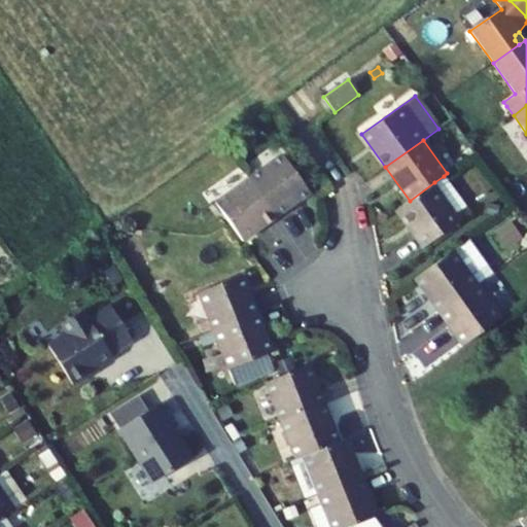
[(249,179),(277,217),(310,192),(283,154),(249,179)]
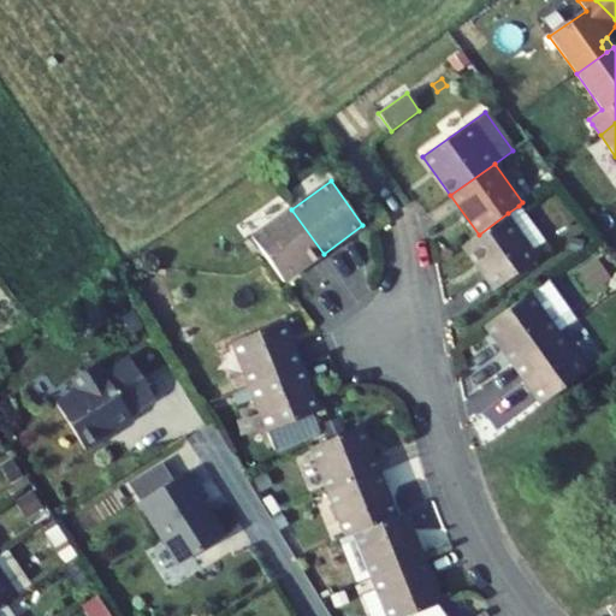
[(533,249),(545,242),(519,206),(508,213),(533,249)]
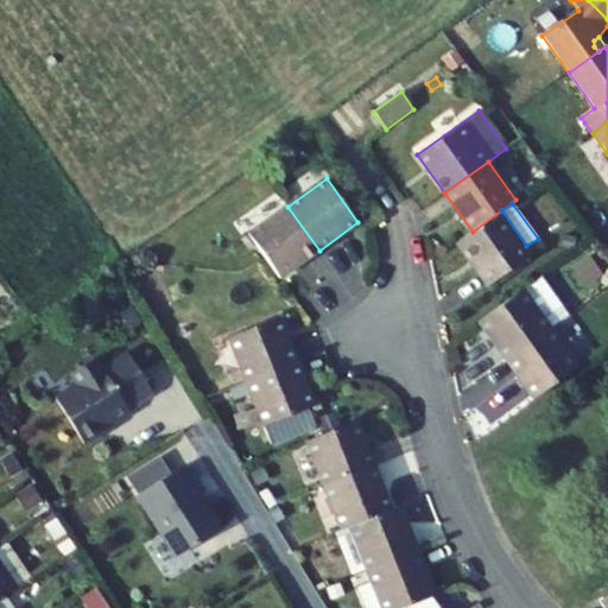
[(282,278),(320,251),(287,207),(249,235),(265,255),(282,278)]
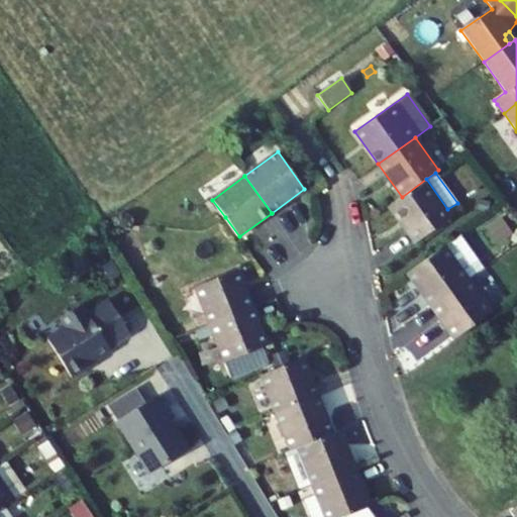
[(389,206),(415,242),(423,237),(446,220),(452,216),(447,209),(426,179),(402,197),(389,206)]
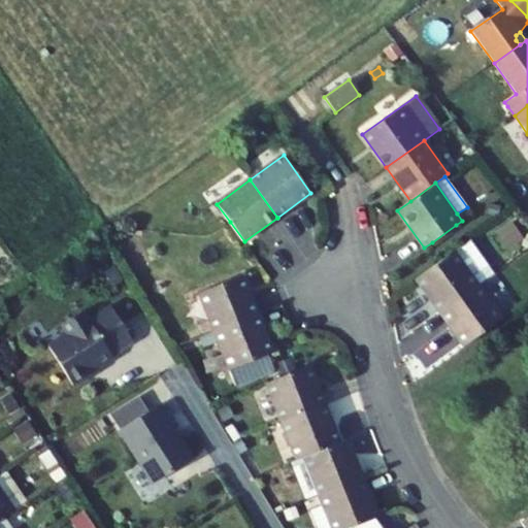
[(490,204),(488,213),(498,217),(500,206),(490,204)]
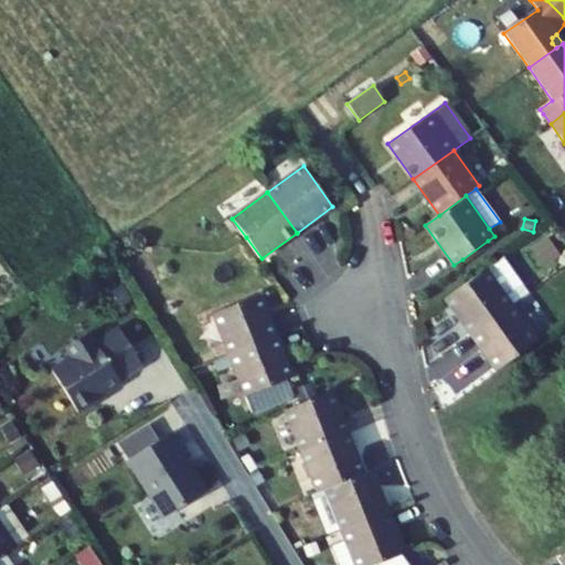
[(535,245),(547,263),(560,254),(546,237),(535,245)]
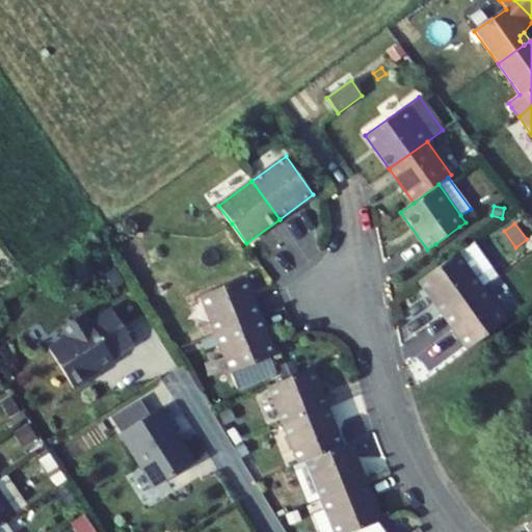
[(440,248),(463,232),(459,227),(435,244),(440,248)]
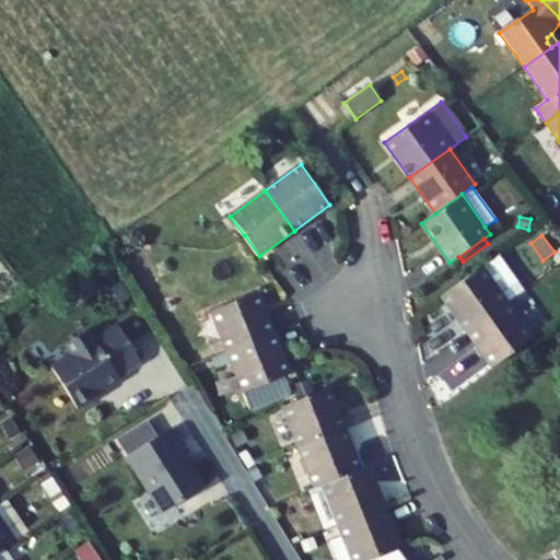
[(442,296),(467,331),(508,303),(524,290),(499,255),(442,296)]
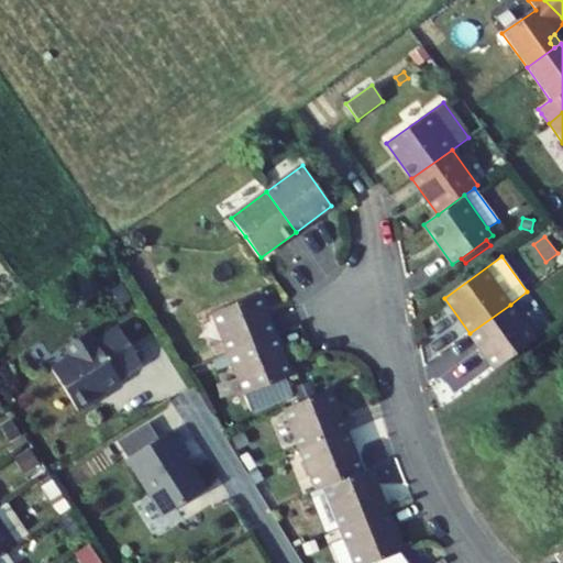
[(275,335),(258,295),(213,313),(230,354),(275,335)]
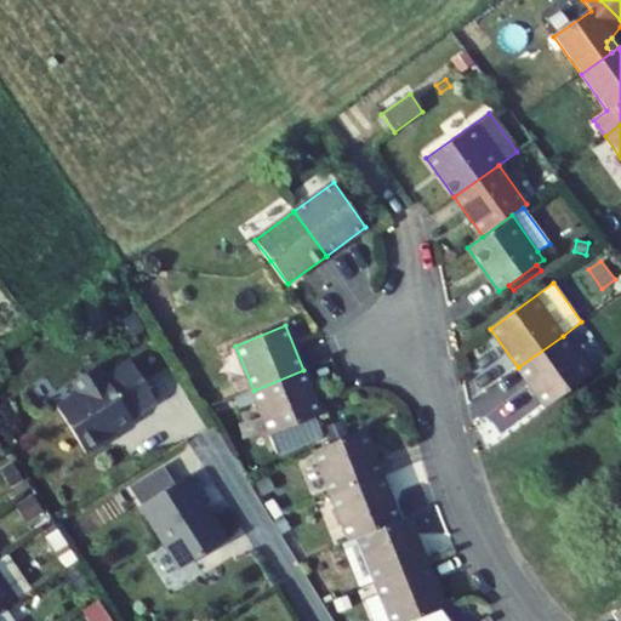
[(563,336),(518,368),(547,408),(591,375),(563,336)]
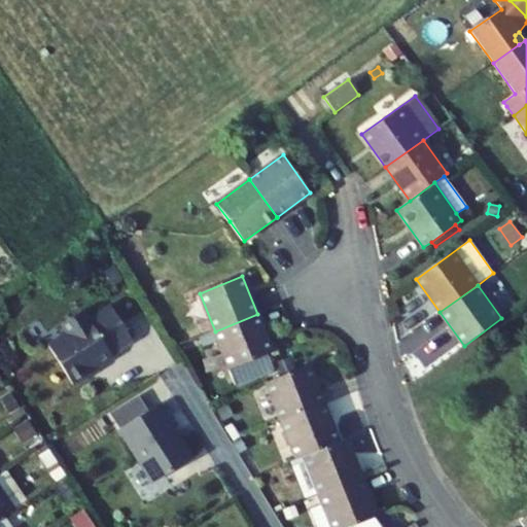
[(49,345),(73,385),(89,376),(88,374),(113,357),(111,354),(133,341),(111,306),(90,319),(83,310),(62,323),(68,332),(49,345)]
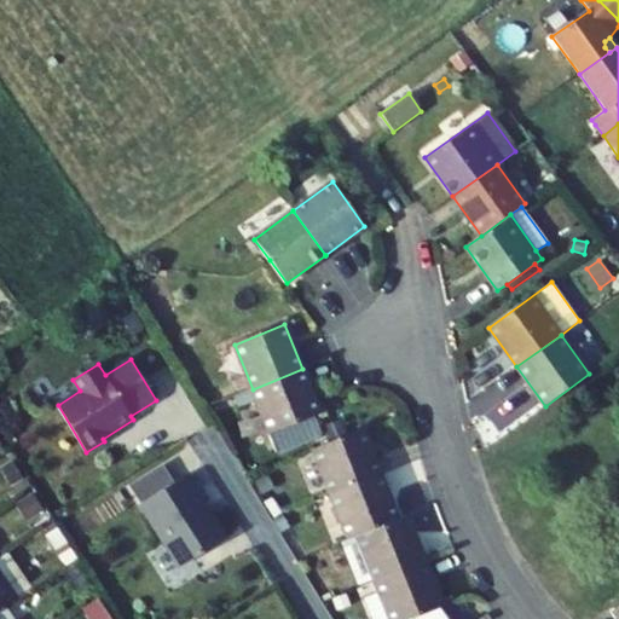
[(316,416),(320,414),(302,369),(253,389),(270,433),(278,452),(323,434),(316,416)]
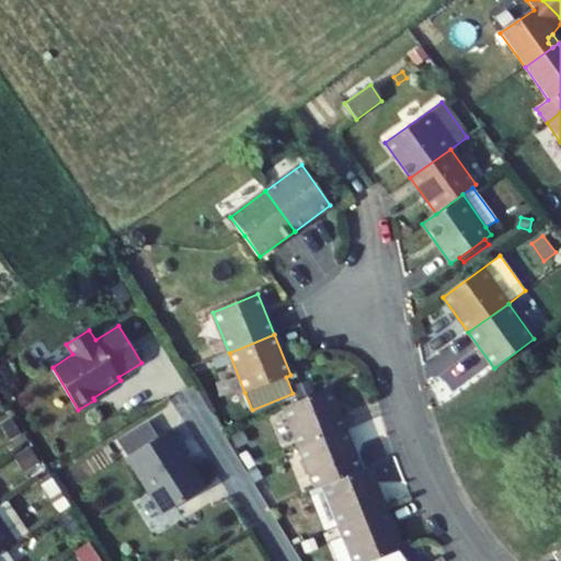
[(192,367),(196,374),(217,365),(231,399),(244,392),(229,353),(192,367)]
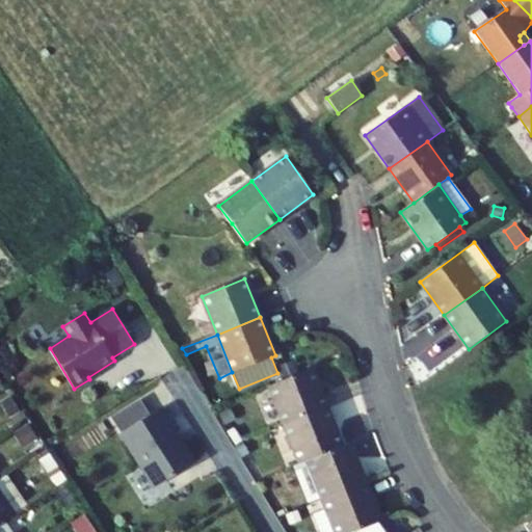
[(284,425),(327,407),(312,369),(268,387),(284,425)]
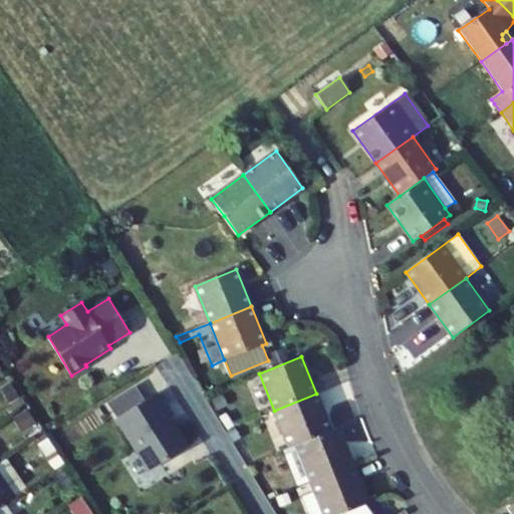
[(206,369),(199,373),(210,391),(217,387),(206,369)]
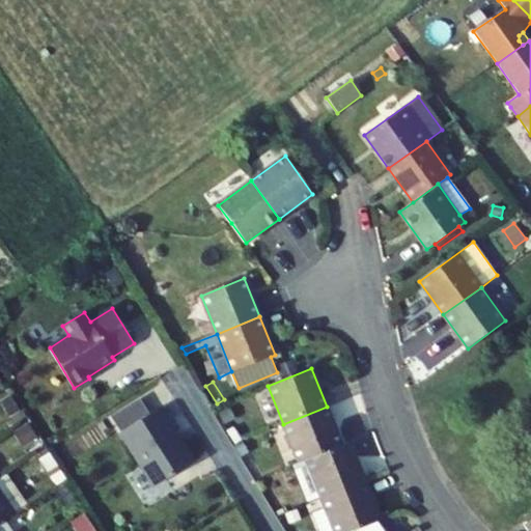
[(1,401),(9,417),(21,411),(11,395),(1,401)]
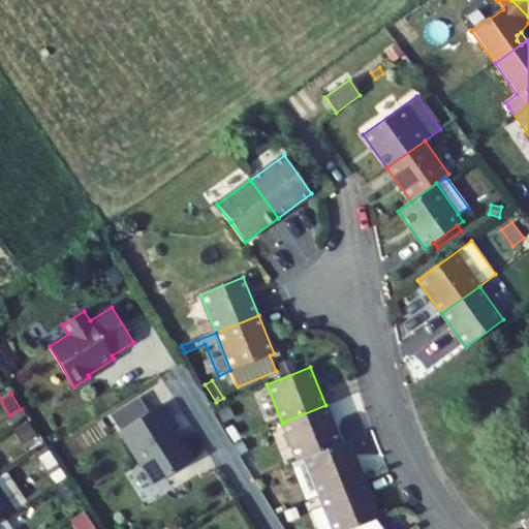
[(141,397),(121,408),(130,424),(150,411),(141,397)]
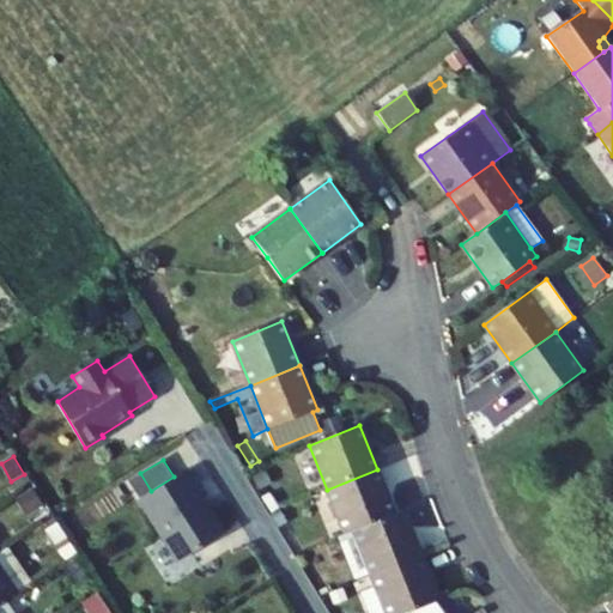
[(129,480),(180,560),(223,534),(201,499),(205,498),(187,469),(174,477),(151,491),(140,473),(129,480)]
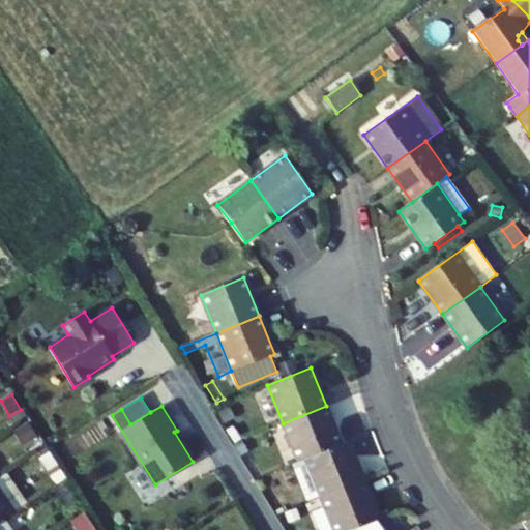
[(283,423),(298,462),(305,459),(342,445),(326,406),(283,423)]
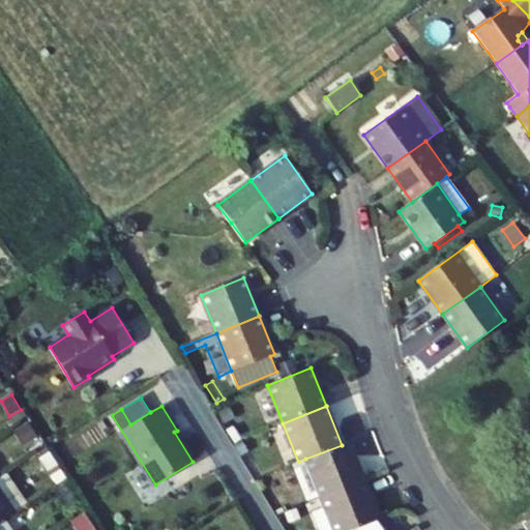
[(238,438),(241,437),(223,407),(219,409),(238,438)]
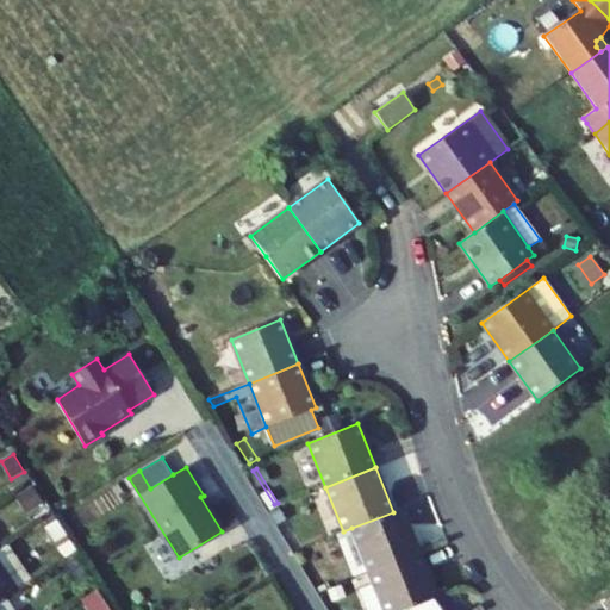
[(27,474),(8,487),(11,491),(30,478),(27,474)]
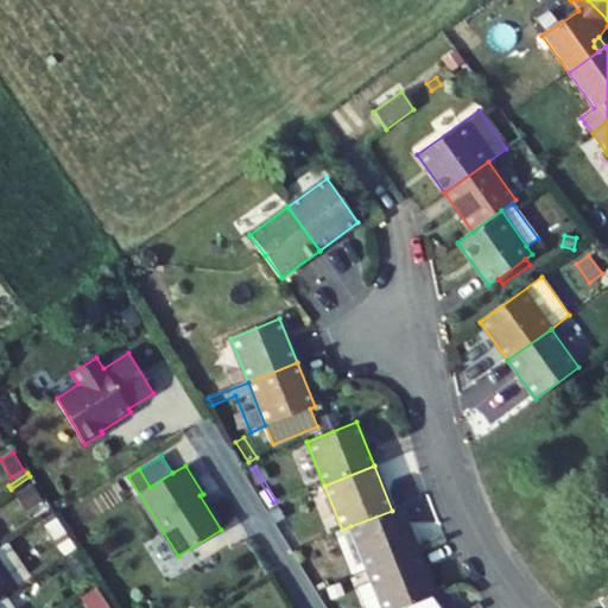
[(16,495),(26,512),(44,500),(33,483),(16,495)]
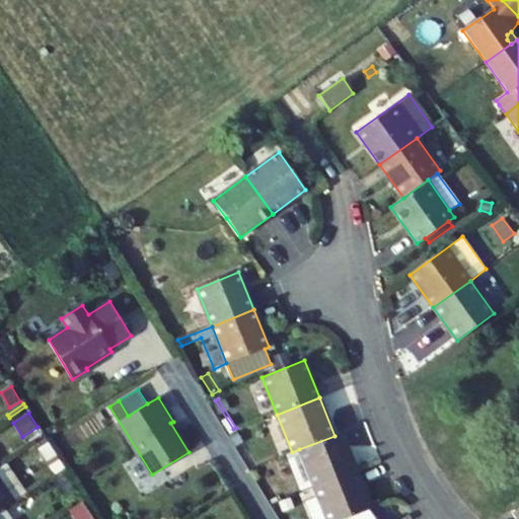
[(33,444),(43,438),(39,430),(28,436),(33,444)]
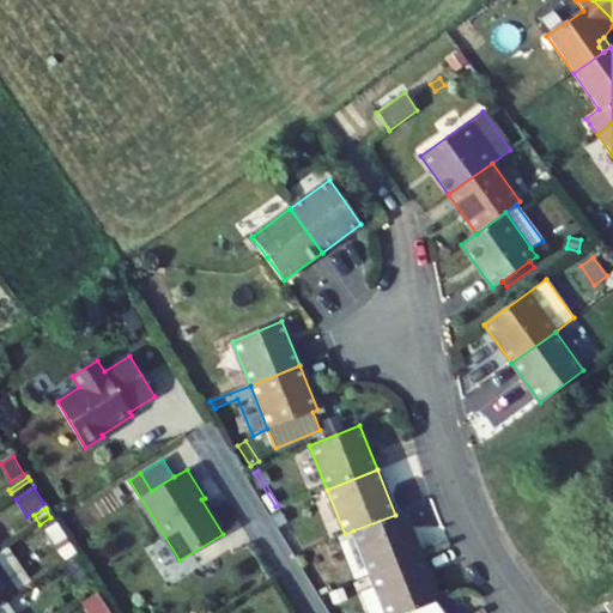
[(422,556),(404,511),(395,515),(353,530),(371,576),(422,556)]
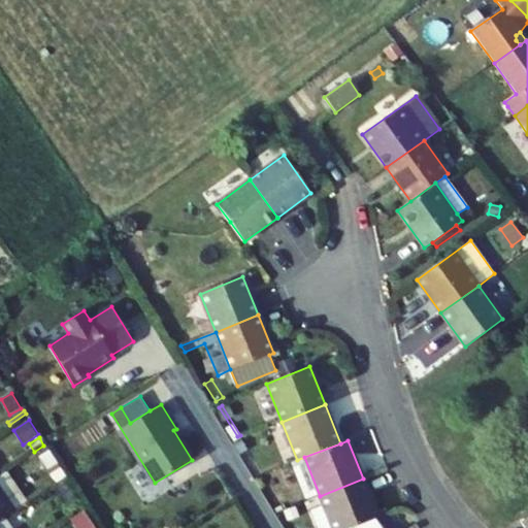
[(45,444),(28,457),(31,461),(48,449),(46,444),(45,444)]
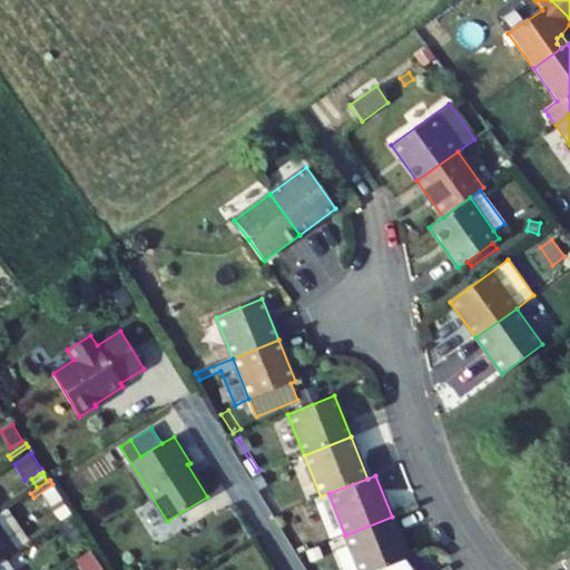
[(345,536),(328,493),(321,497),(314,500),(331,541),(345,536)]
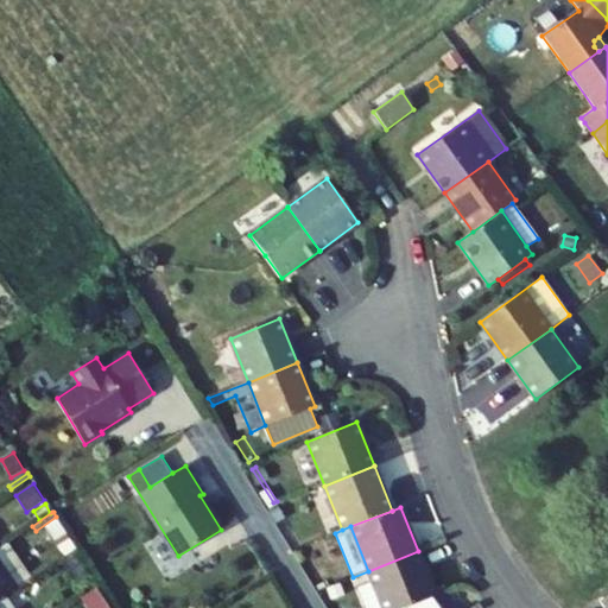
[(0,597),(29,578),(5,544),(0,548),(0,597)]
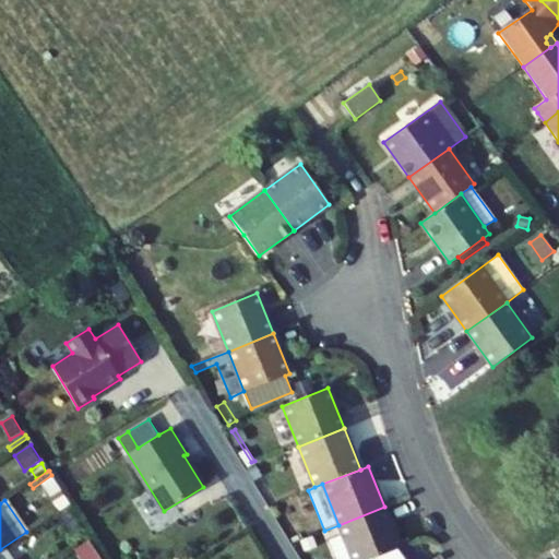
[(407,558),(401,547),(384,507),(339,525),(352,558),(370,558),(377,557),(378,558),(407,558)]
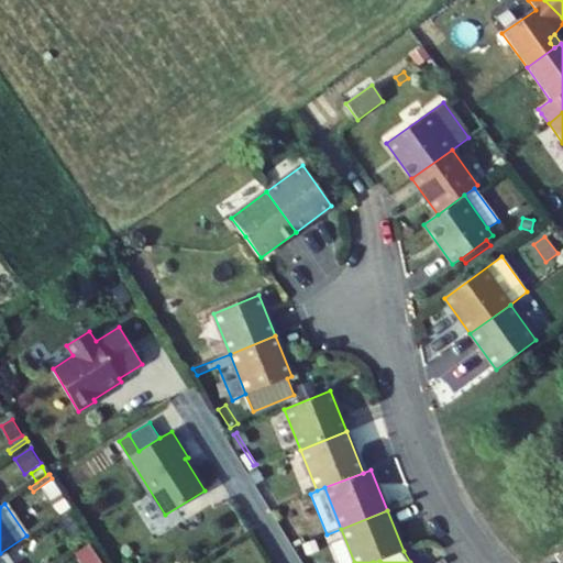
[(80,529),(70,512),(56,521),(67,538),(80,529)]
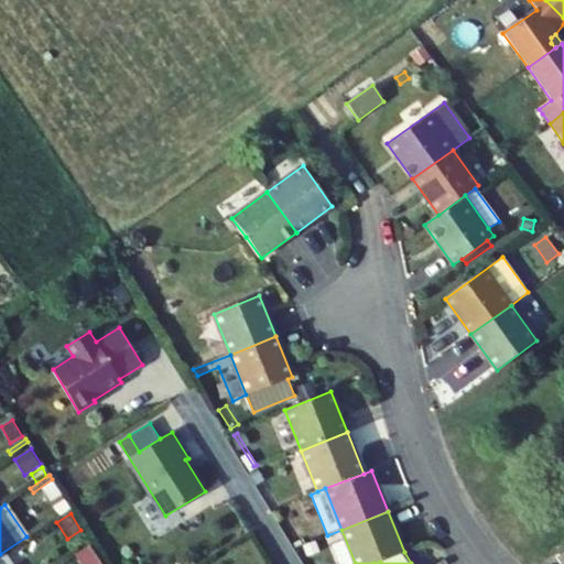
[(299,541),(308,537),(303,523),(293,527),(299,541)]
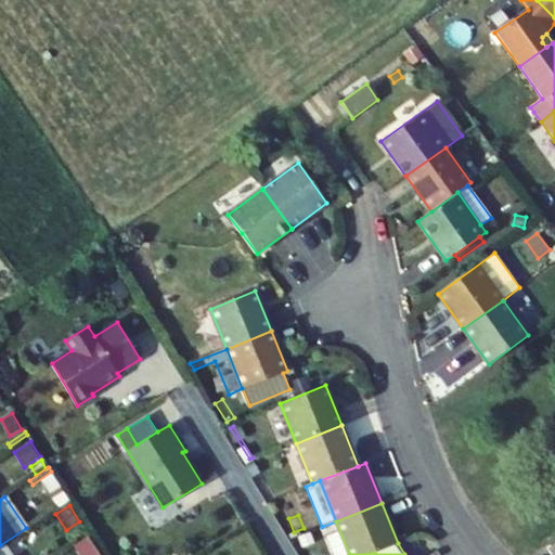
[(100,554),(88,537),(73,547),(77,554),(100,554)]
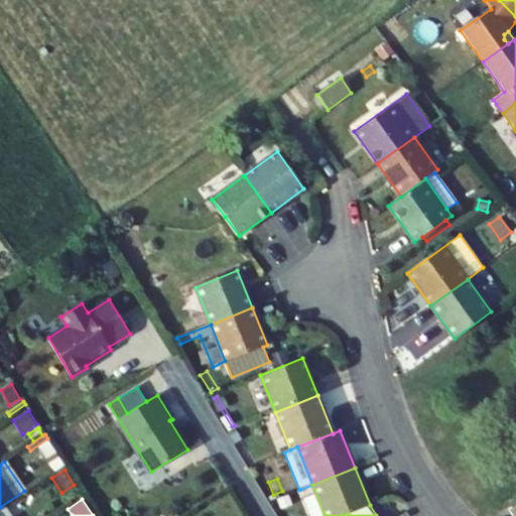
[(0,515),(11,515),(4,506),(0,508),(0,515)]
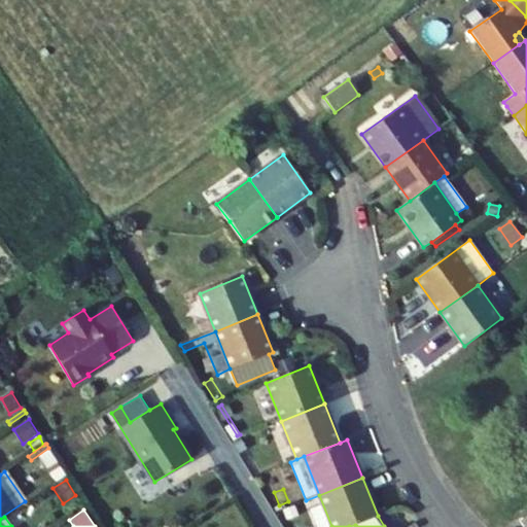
All buildings are outlined.
